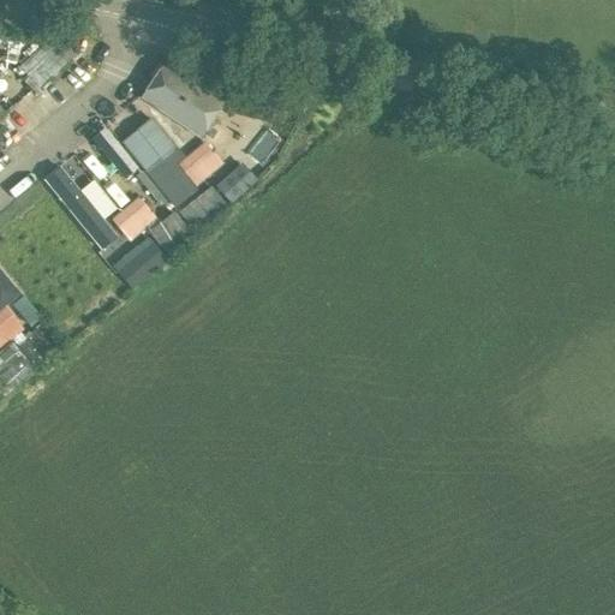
[(36,82),(53,60),(31,43),(15,64),(36,82)]
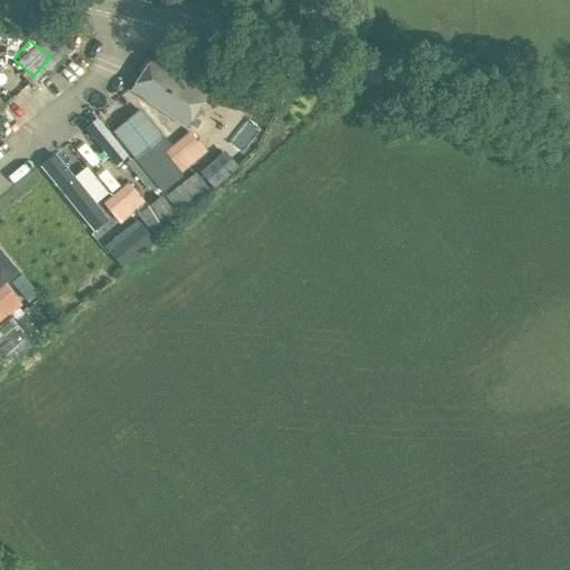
[(153,59),(131,89),(186,127),(207,97),(153,59)]
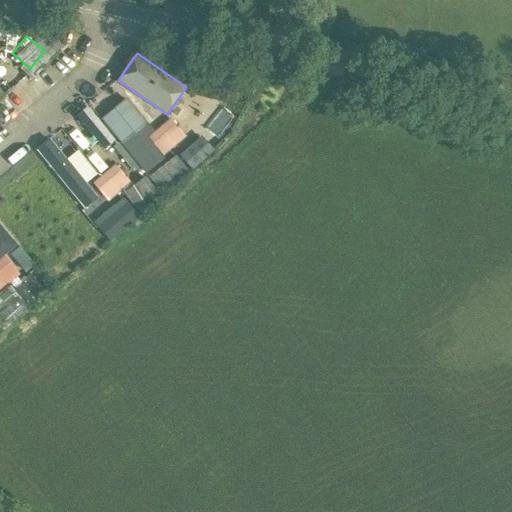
[(101,118),(145,170),(164,155),(146,133),(152,128),(145,119),(148,116),(129,94),(101,118)]
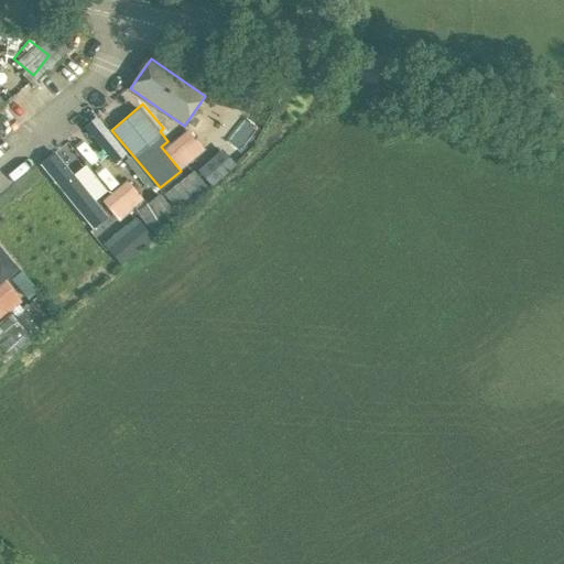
[(95,118),(72,137),(102,173),(125,154),(95,118)]
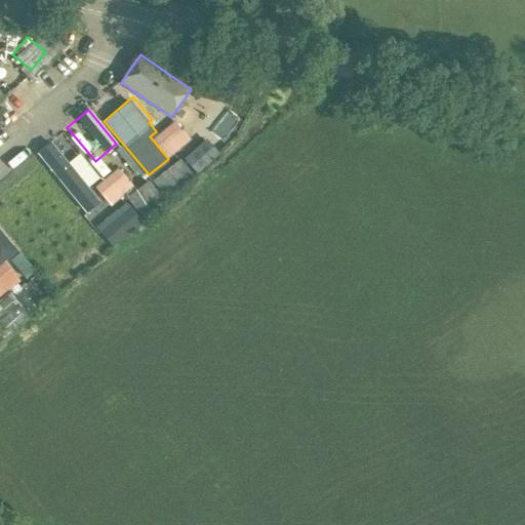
[(164,128),(179,149),(191,139),(175,119),(164,128)]
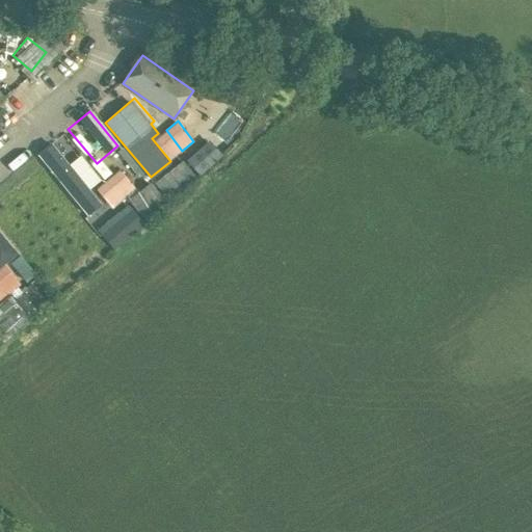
[(182,151),(166,130),(154,139),(170,159),(182,151)]
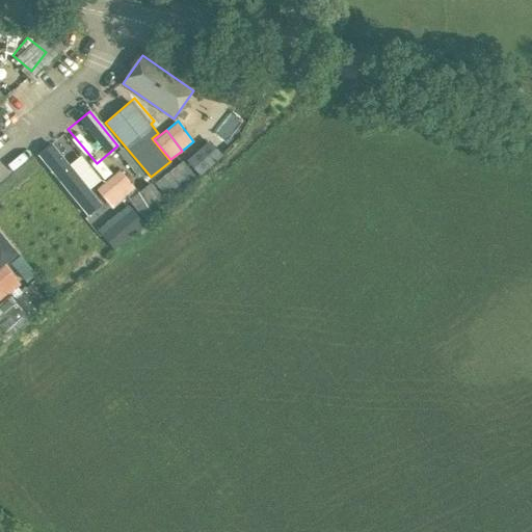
[(102,204),(51,143),(38,154),(88,215),(102,204)]
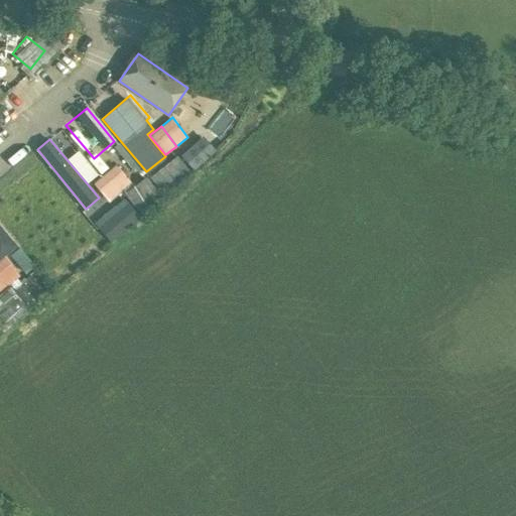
[(210,152),(199,139),(180,155),(192,168),(210,152)]
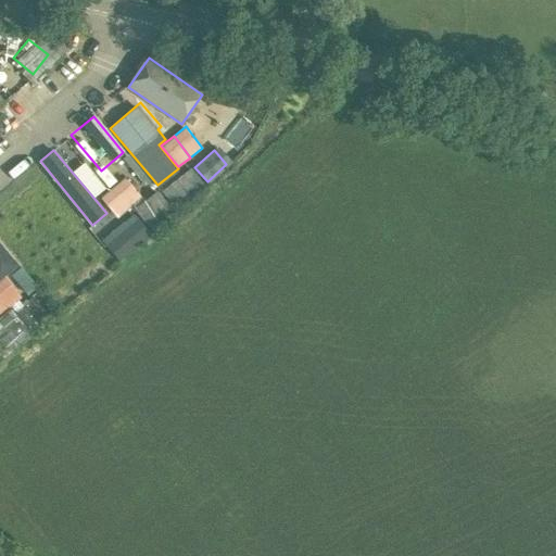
[(91,229),(36,161),(4,185),(49,240),(52,238),(68,258),(80,249),(75,242),(91,229)]
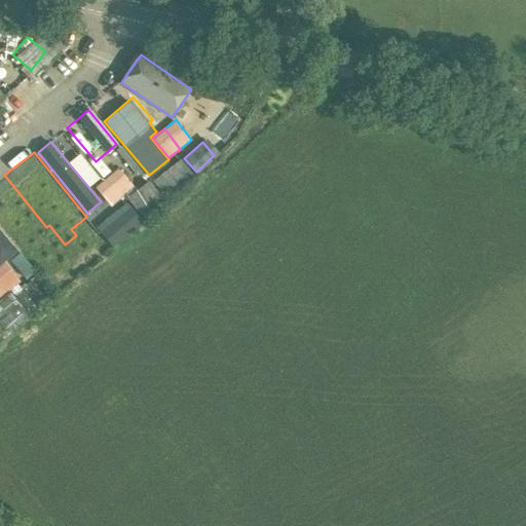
[(170,198),(195,176),(180,158),(154,180),(170,198)]
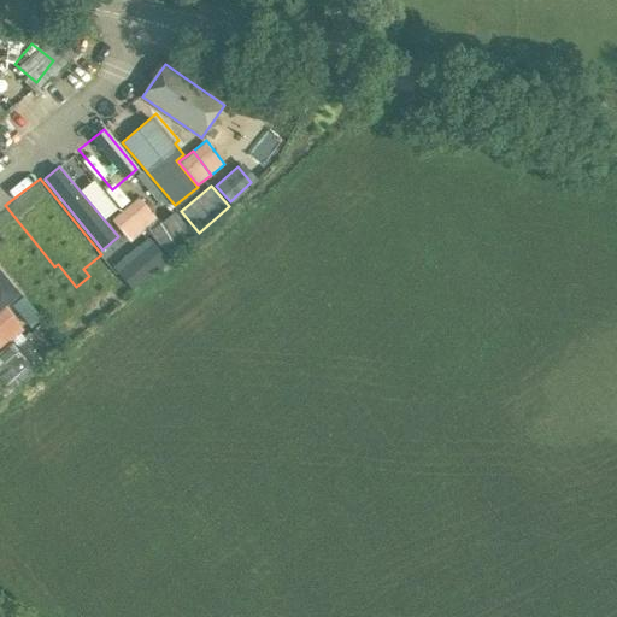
[(139,198),(124,209),(142,231),(156,221),(150,213),(139,198)]
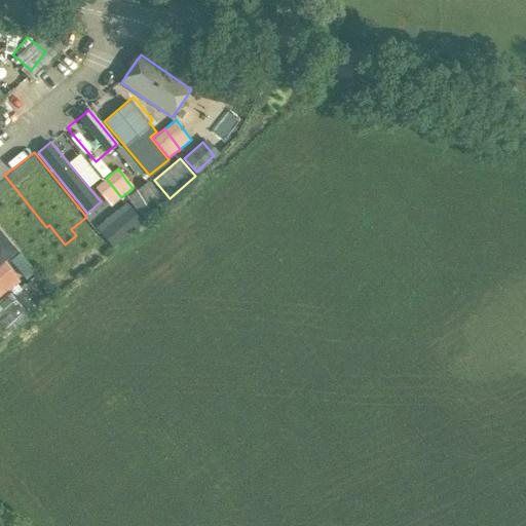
[(121,197),(106,178),(103,180),(95,187),(106,200),(110,207),(121,197)]
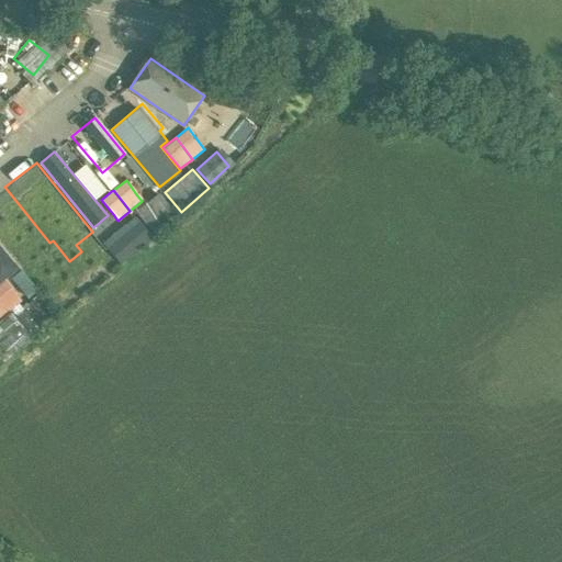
[(176,216),(158,194),(135,213),(153,234),(176,216)]
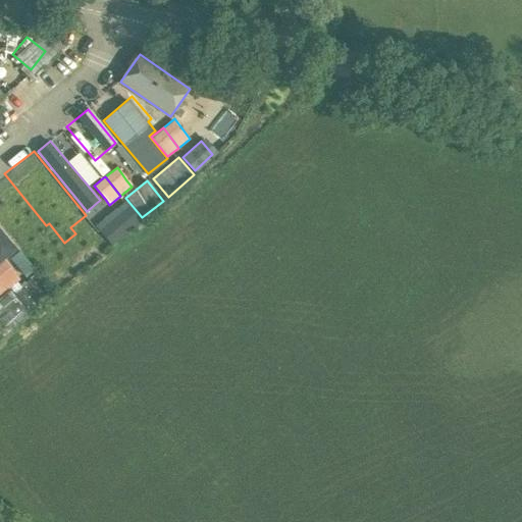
[(8,195),(0,201),(0,212),(2,215),(16,204),(8,195)]
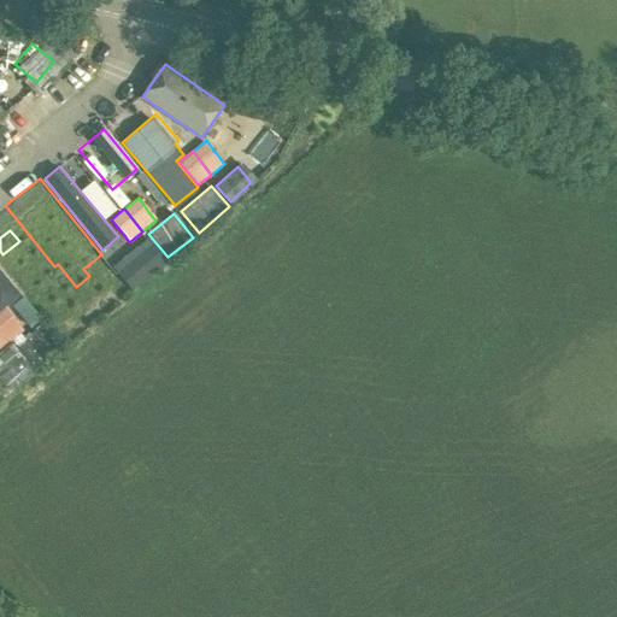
[(113,268),(133,289),(169,259),(150,238),(113,268)]
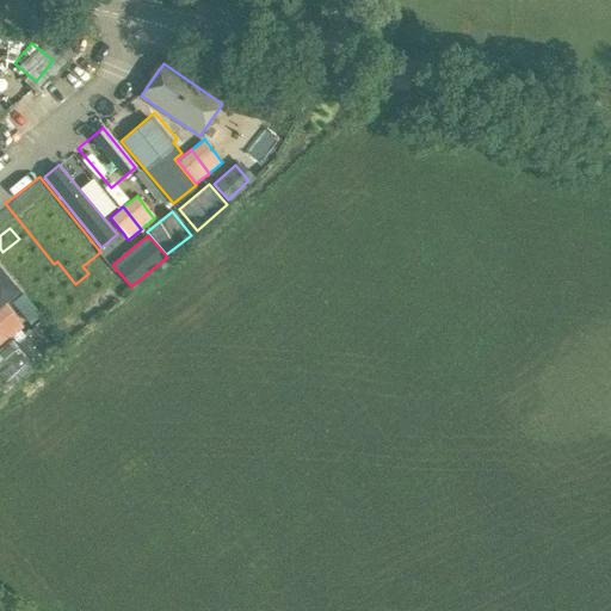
[(0,270),(0,306),(18,292),(0,270)]
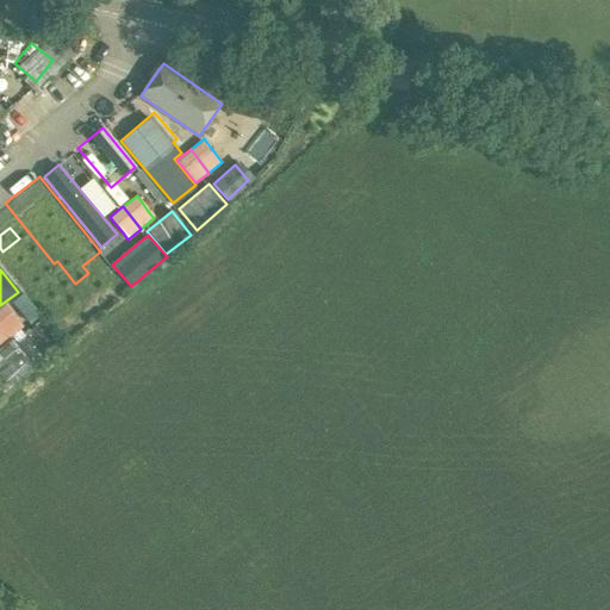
[(29,323),(39,313),(23,293),(12,303),(29,323)]
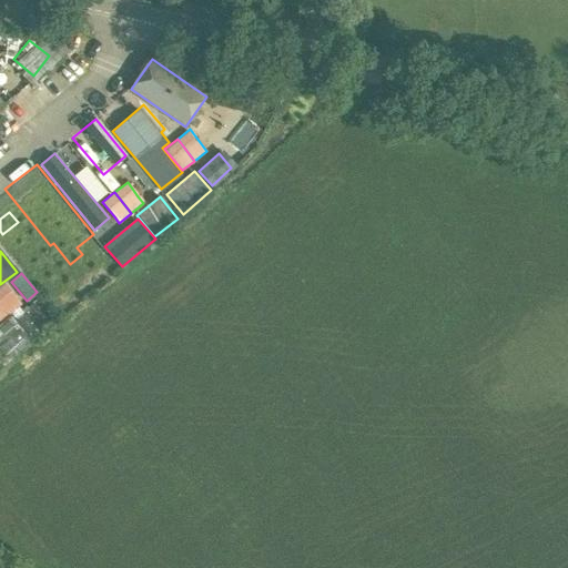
[(0,287),(0,305),(8,315),(20,305),(14,296),(4,284),(0,287)]
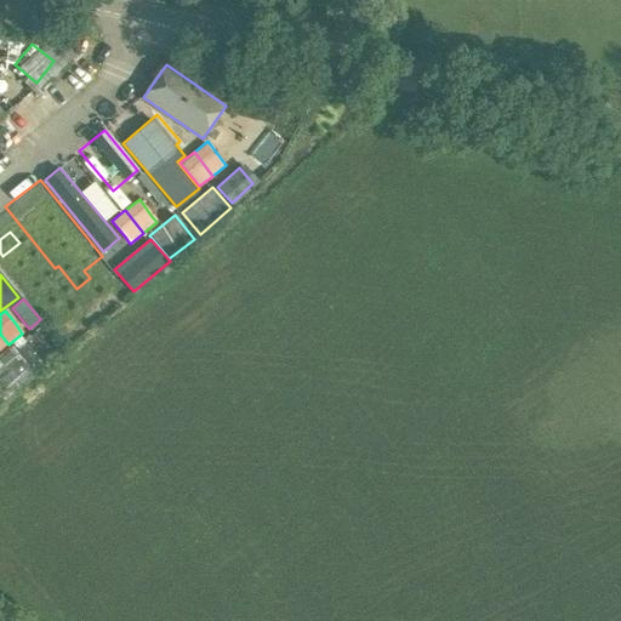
[(34,332),(15,349),(32,369),(51,352),(34,332)]
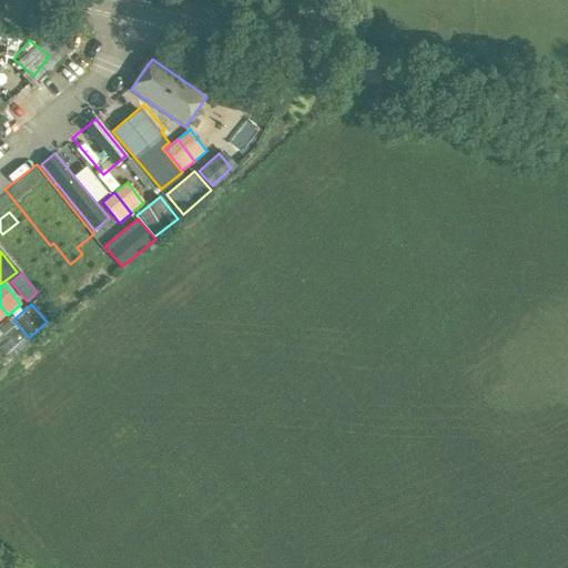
[(9,316),(0,323),(0,332),(1,334),(0,334),(0,364),(2,366),(28,344),(27,337),(9,316)]
